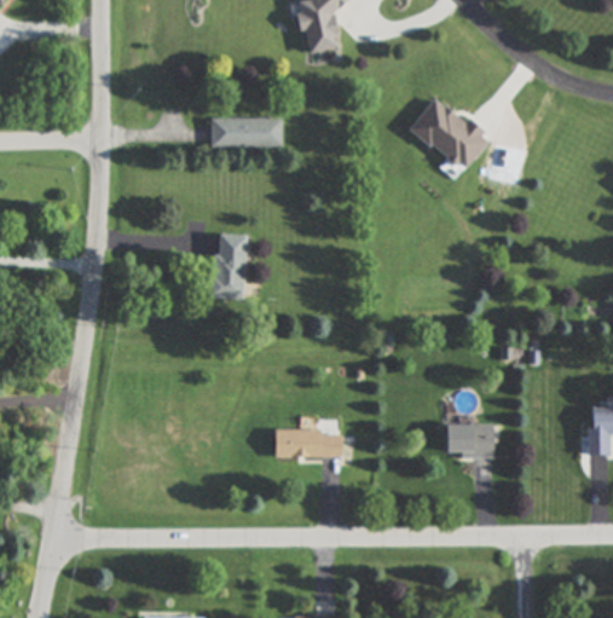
[(341,47),(335,12),(348,0),(310,0),(298,3),(302,27),(308,33),(311,52),(341,47)]
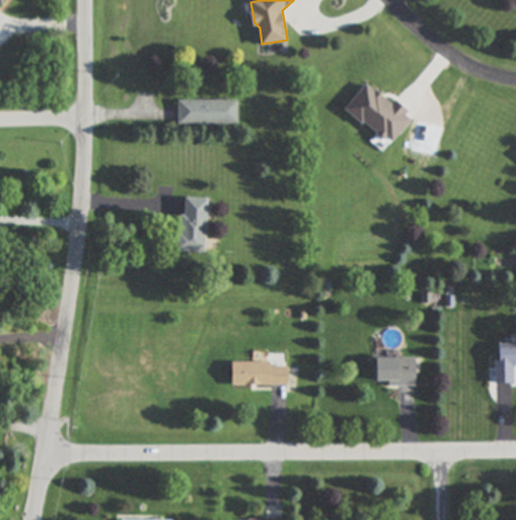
[(413,119),(370,80),(347,107),(390,146),(413,119)]
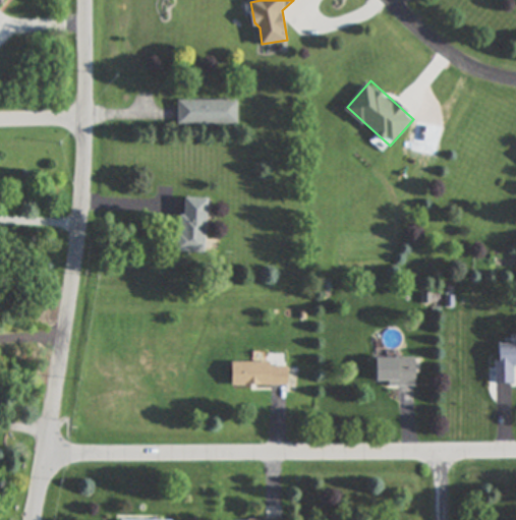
[(242,98),(180,98),(180,124),(242,124),(242,98)]
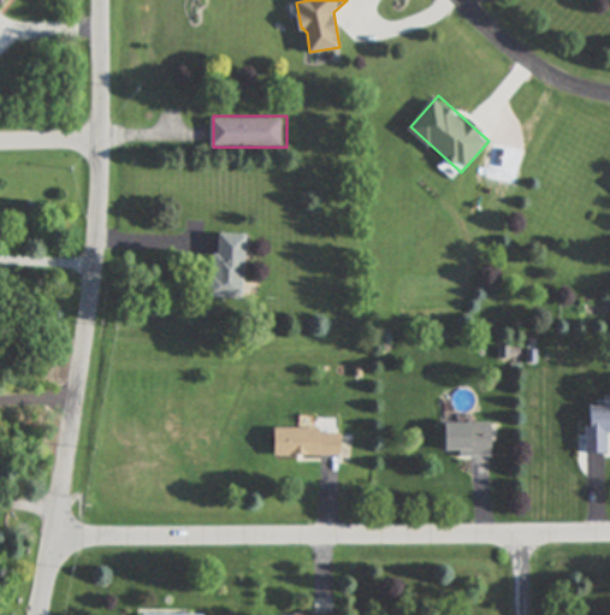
[(219,253),(212,253),(212,296),(246,297),(247,234),(219,232),(219,253)]
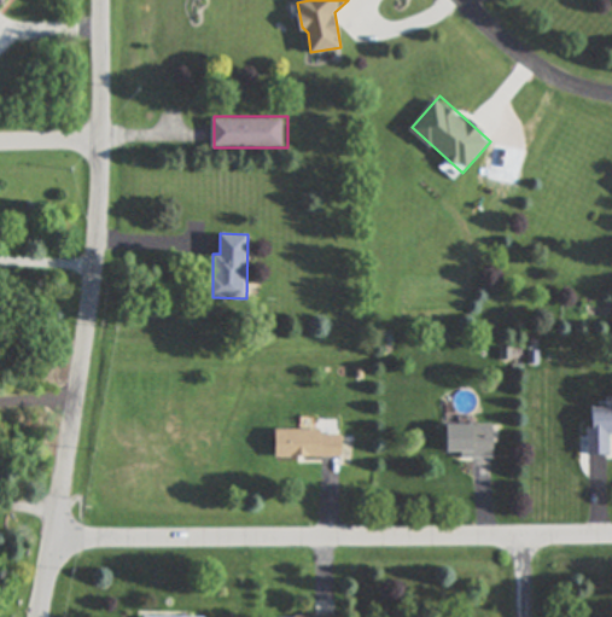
[(611,406),(590,406),(590,454),(611,454),(611,432),(611,406)]
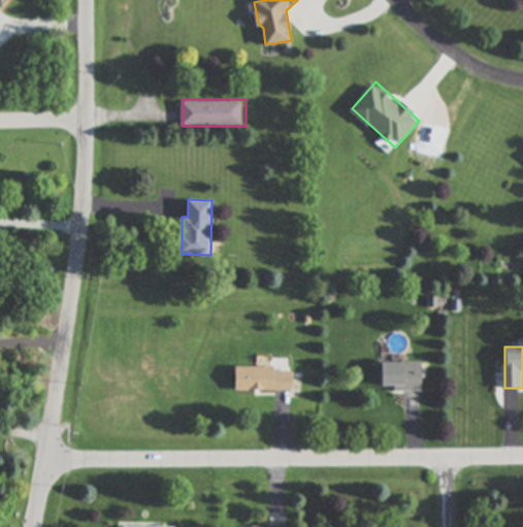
[(422,361),(381,361),(381,389),(422,389),(422,361)]
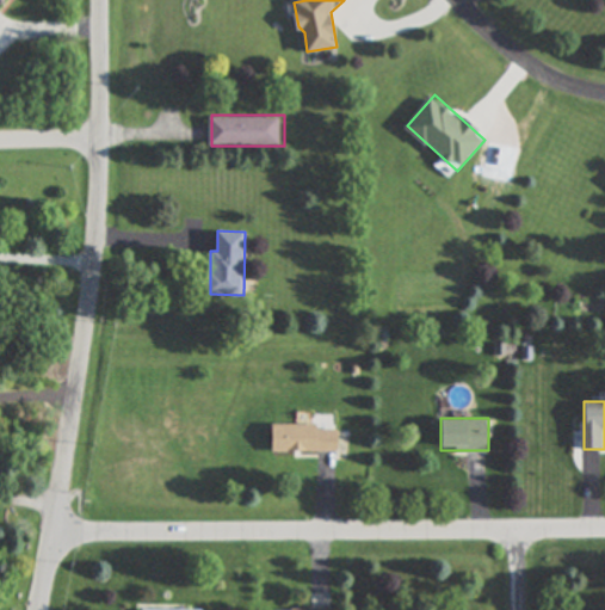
[(272,450),(339,450),(339,423),(272,423),(272,450)]
